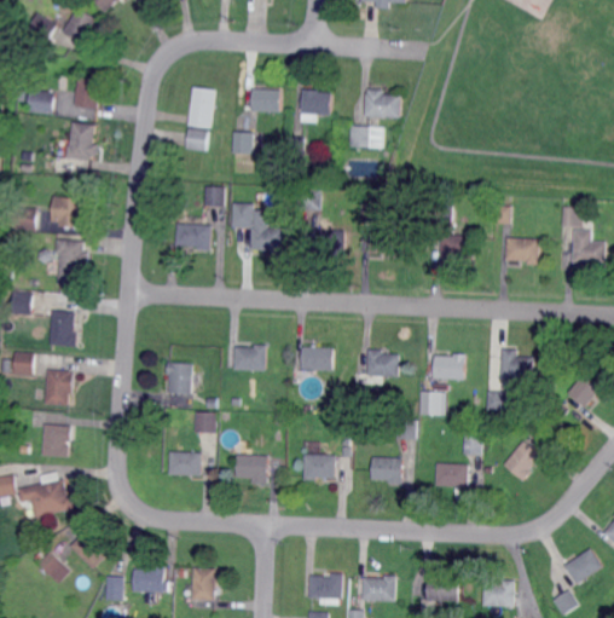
[(119,0),(105,12),(93,0),(119,0)]
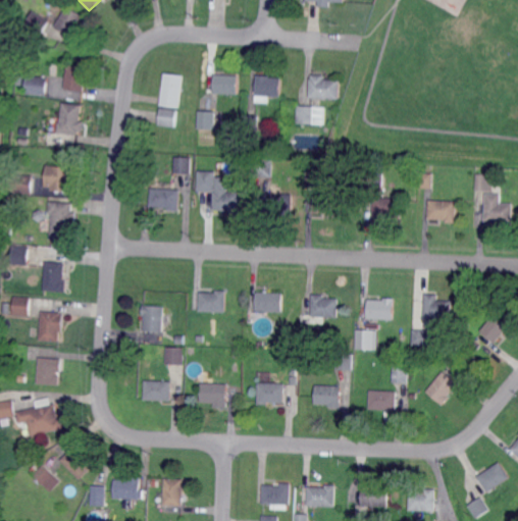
[(341,0),(341,4),(326,3),(326,9),(315,8),(315,3),(304,2),(304,0),(341,0)]
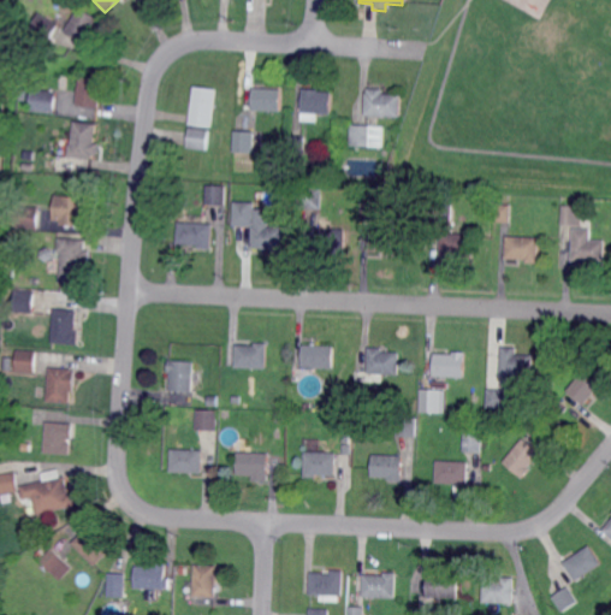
[(87,46),(65,34),(78,9),(98,19),(90,31),(93,33),(87,46)]
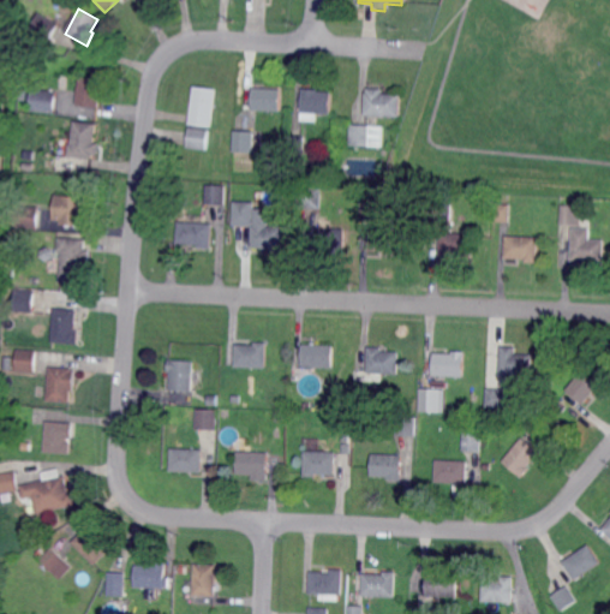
[(47,45),(28,33),(37,15),(58,25),(47,45)]
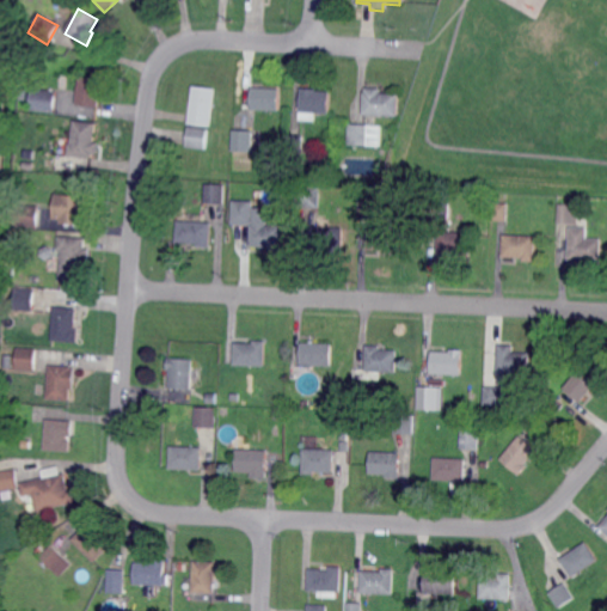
[(96,108),(74,105),(78,77),(99,80),(96,108)]
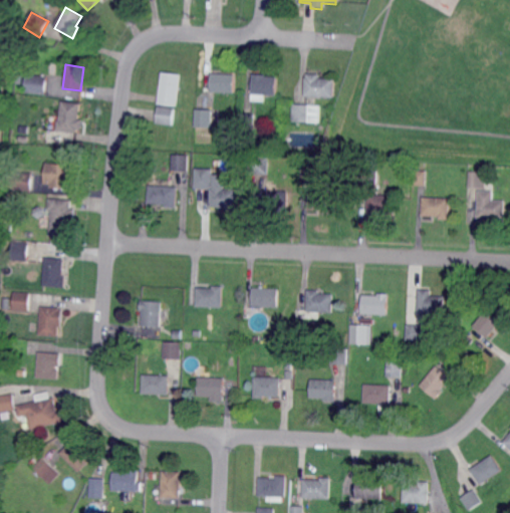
[(175,107),(156,104),(160,72),(178,75),(175,107)]
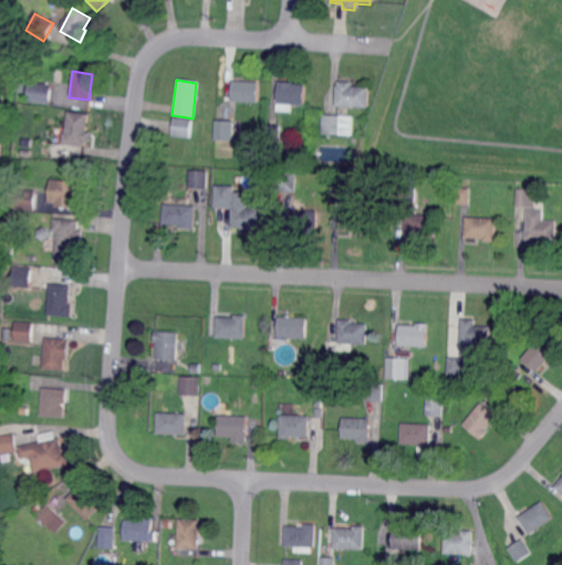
[(256,103),(229,102),(230,81),(257,82),(256,103)]
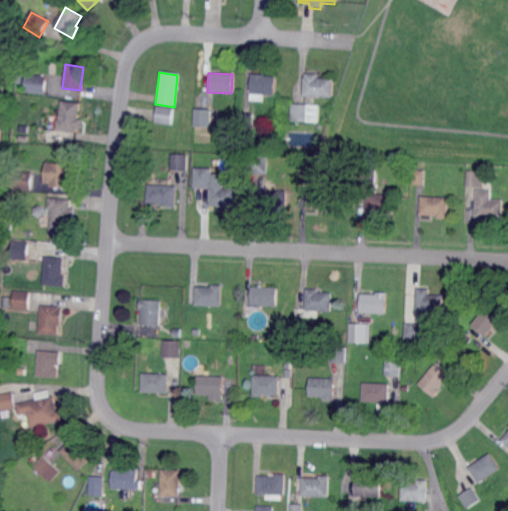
[(44,95),(23,93),(25,74),(46,77),(44,95)]
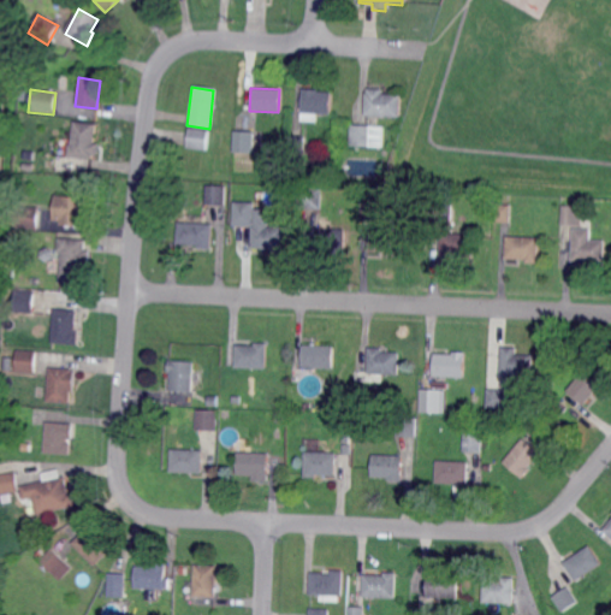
[(328,116),(315,114),(315,123),(298,122),(301,89),(316,90),(315,93),(330,93),(328,116)]
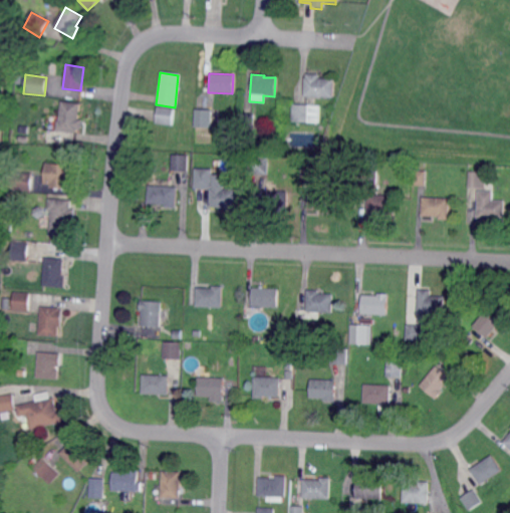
[(317,79),(333,79),(332,97),(303,96),(303,78),(305,78),(305,74),(317,75),(317,79)]
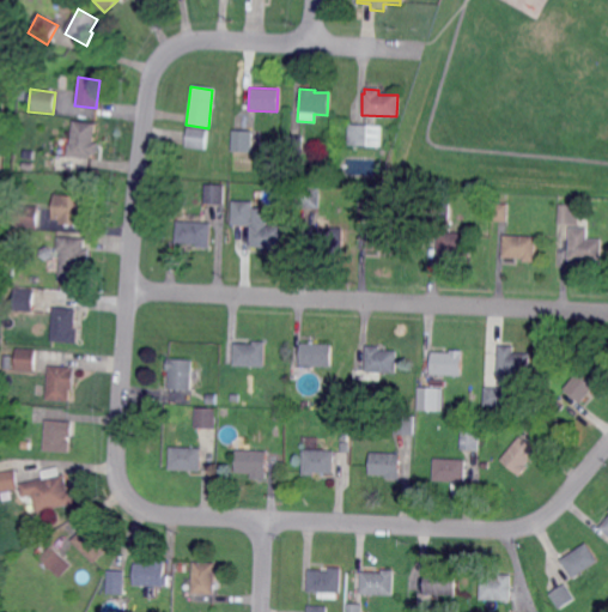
[(93,157),(89,156),(87,161),(65,158),(66,146),(68,146),(71,123),(92,126),(91,144),(95,145),(93,157)]
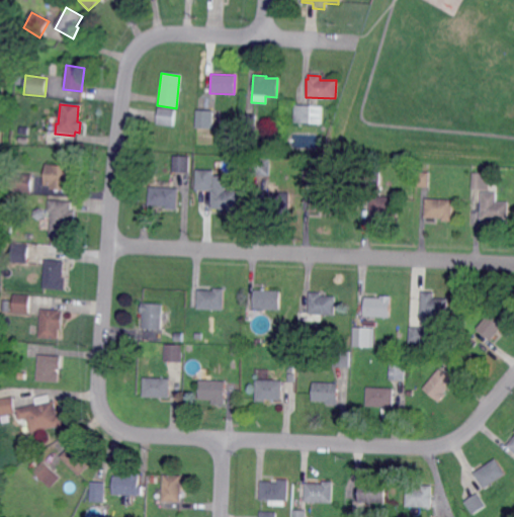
[(315,123),(292,122),(293,105),(316,106),(315,123)]
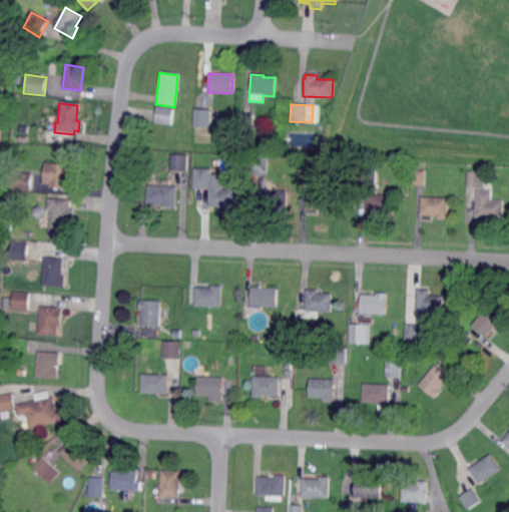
[(171,125),(152,124),(154,108),(172,109),(171,125)]
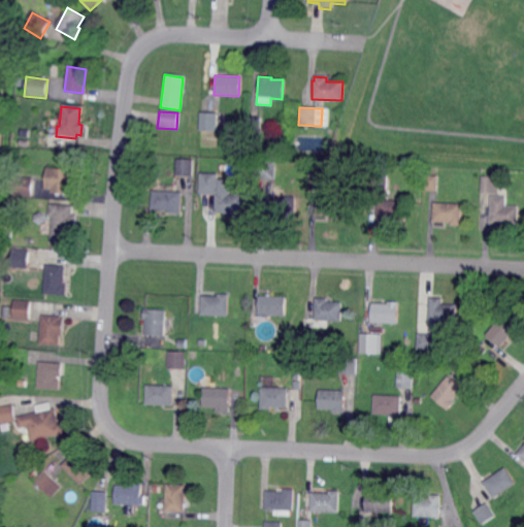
[(214,133),(196,132),(197,113),(214,114),(214,133)]
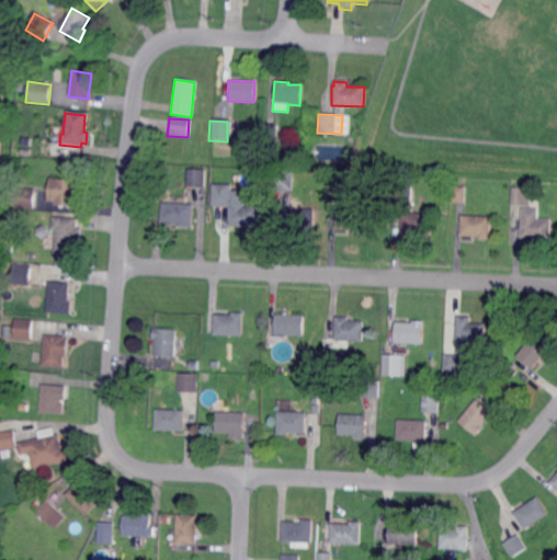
[(202,189),(183,189),(184,170),(203,171),(202,189)]
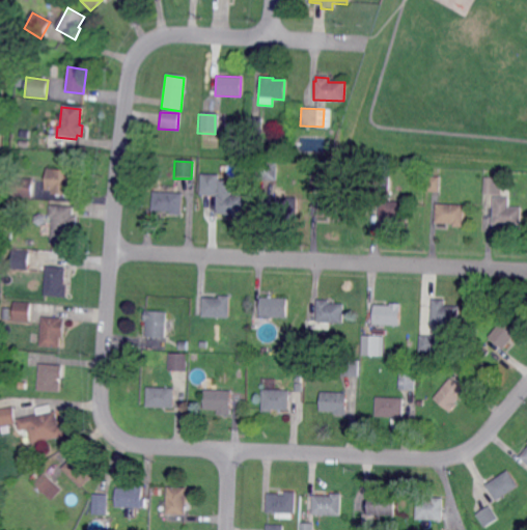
[(275,180),(254,179),(255,162),(276,163),(275,180)]
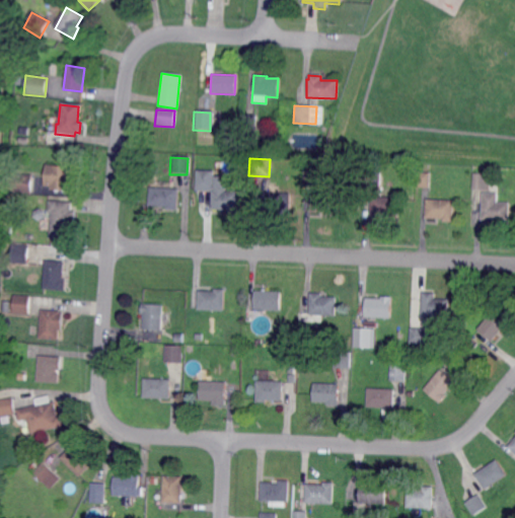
[(72,176),(70,176),(69,191),(50,190),(50,187),(44,187),(46,165),(72,167),(72,176)]
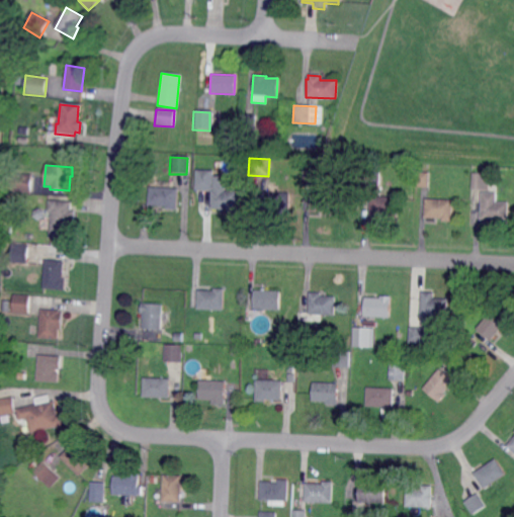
[(237,213),(227,212),(227,210),(209,209),(210,191),(193,190),(194,169),(212,170),(212,176),(225,177),(224,191),(238,192),(237,213)]
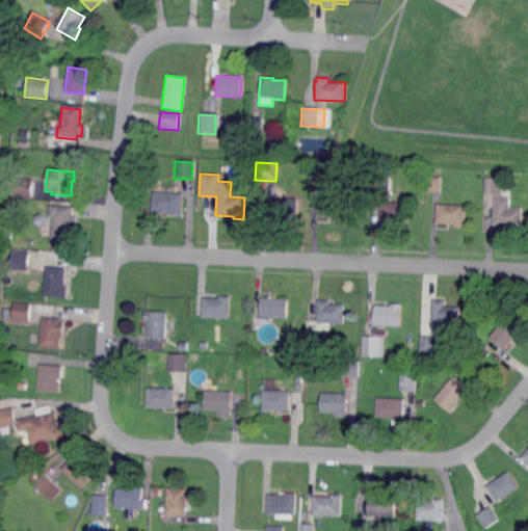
[(322,190),(310,190),(311,174),(322,174),(322,190)]
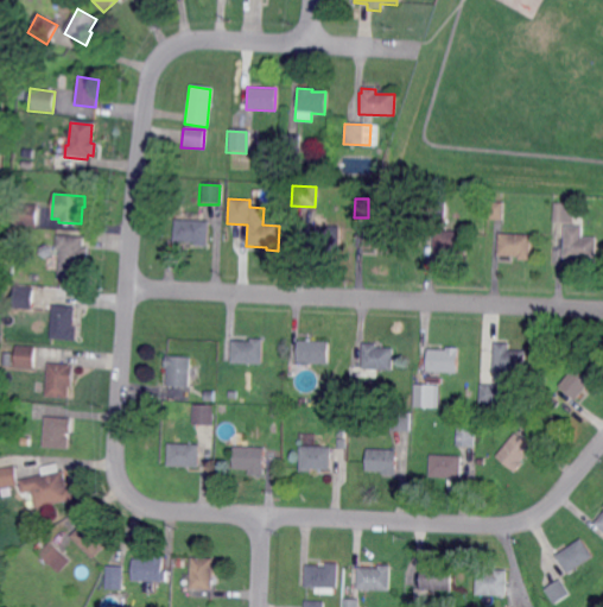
[(443,221),(424,220),(425,201),(444,202),(443,221)]
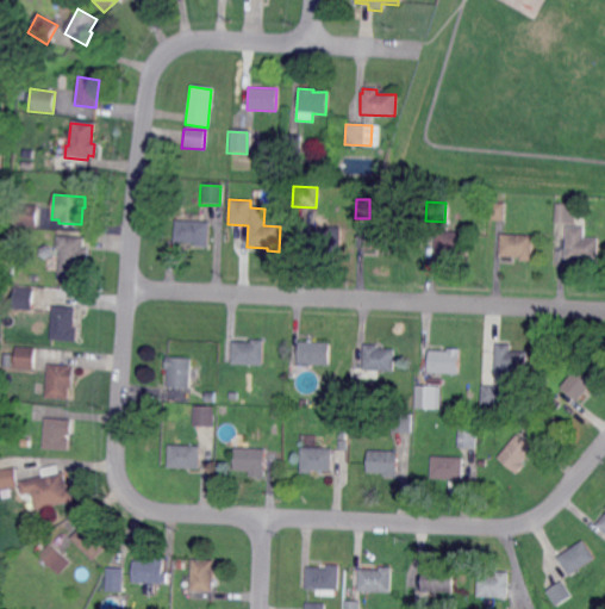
[(503,221),(490,221),(490,203),(503,204),(503,221)]
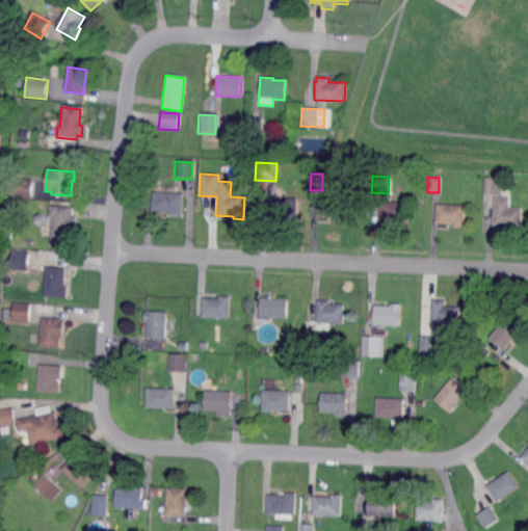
[(31,198),(9,196),(9,194),(5,193),(6,183),(10,183),(11,178),(32,180),(31,198)]
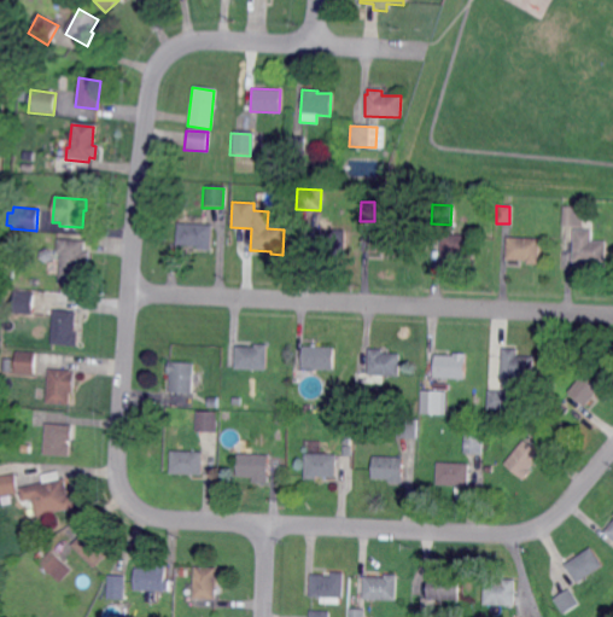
[(581,227),(560,226),(561,207),(582,208),(581,227)]
